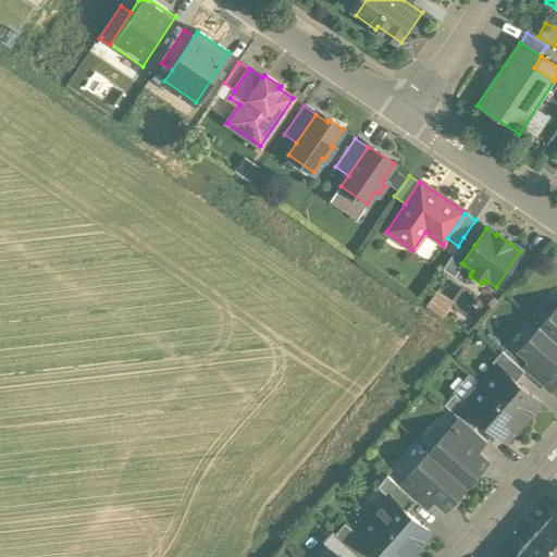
[(458,246),(442,269),(454,277),(463,264),(461,263),(474,245),(463,237),(458,246)]
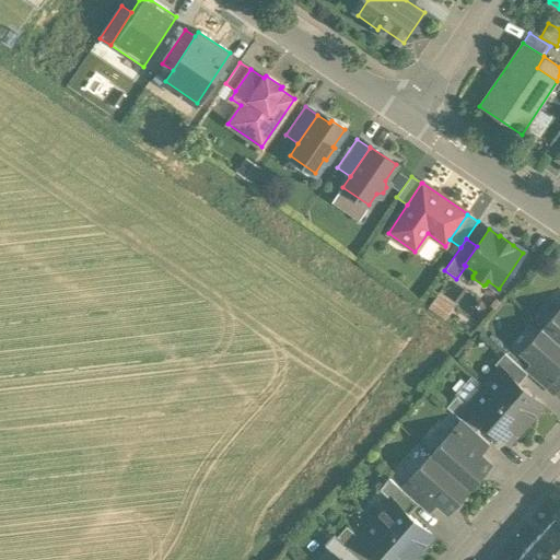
[(559,251),(555,247),(547,258),(552,264),(559,263),(559,251)]
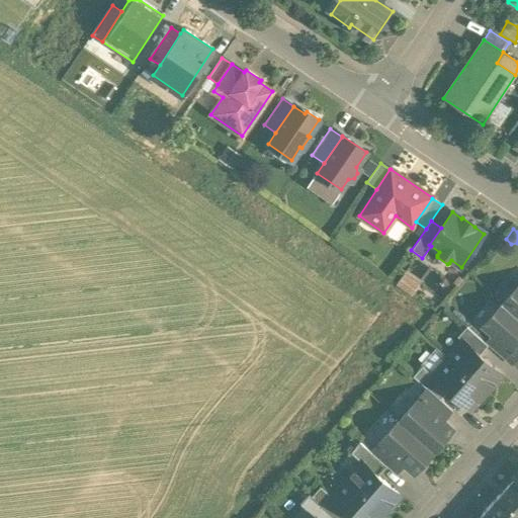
[(517,285),(502,304),(517,318),(517,285)]
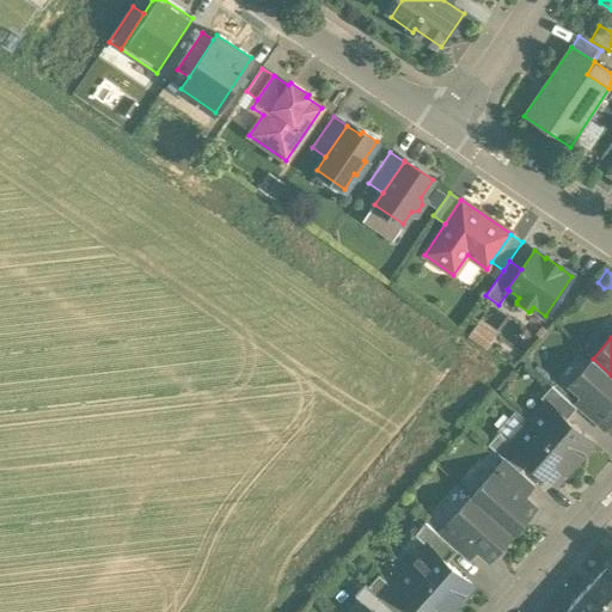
[(611,375),(593,359),(571,384),(582,393),(611,420),(611,418),(611,375)]
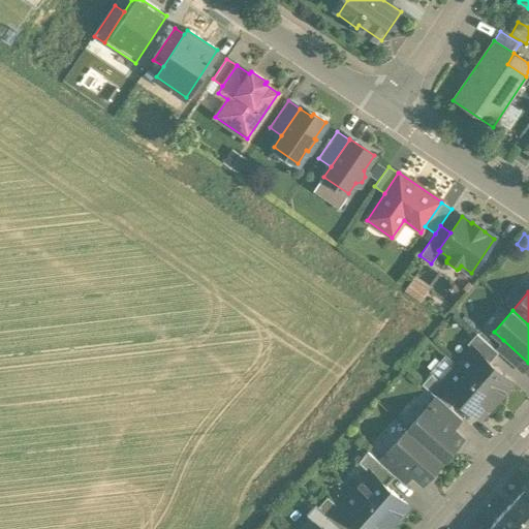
[(495,349),(476,333),(467,344),(473,349),(473,348),(489,362),(494,356),(498,352),(495,349)]
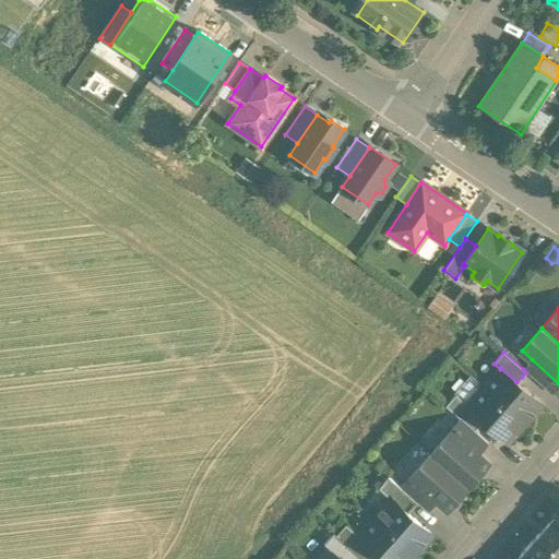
[(558,383),(532,359),(523,369),(526,372),(549,393),(558,383)]
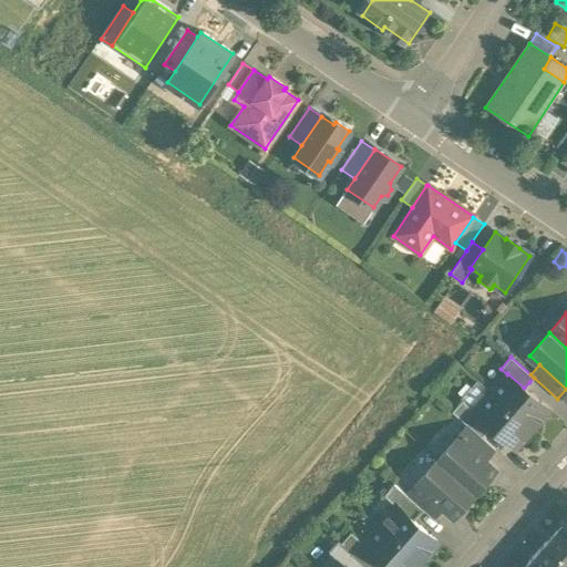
[(524,388),(507,373),(507,374),(491,392),(531,429),(548,410),(524,388)]
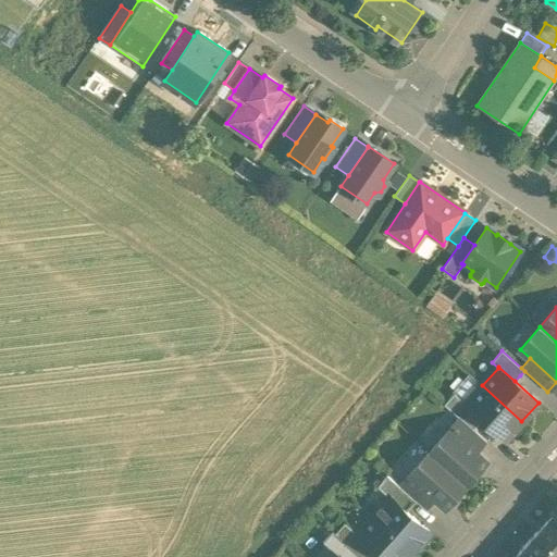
[(521,421),(482,385),(466,404),(465,405),(482,420),(505,441),(521,421)]
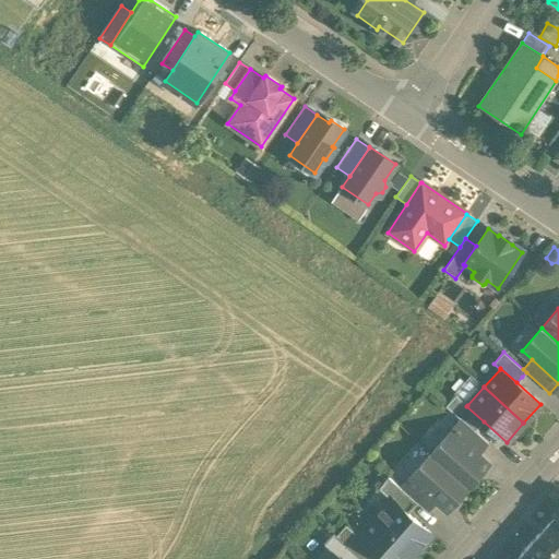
[(467,405),(455,395),(445,406),(461,420),(462,420),(474,431),(484,421),(466,406),(467,405)]
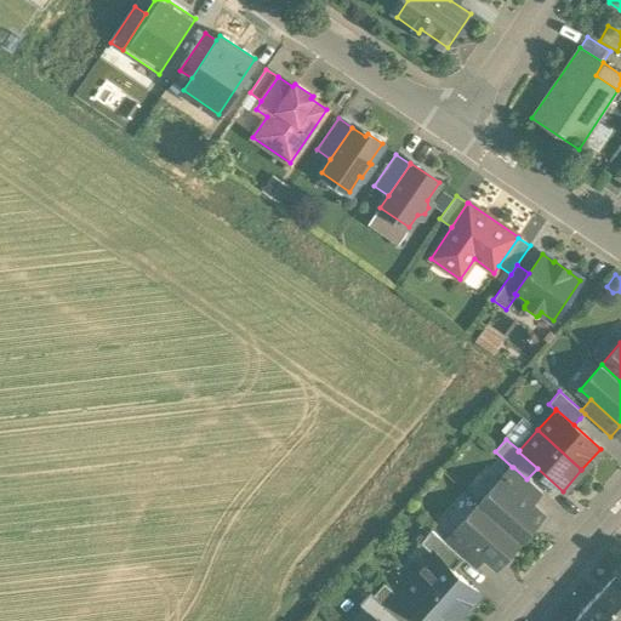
[(527,479),(513,467),(512,467),(501,479),(531,506),(542,493),(527,479)]
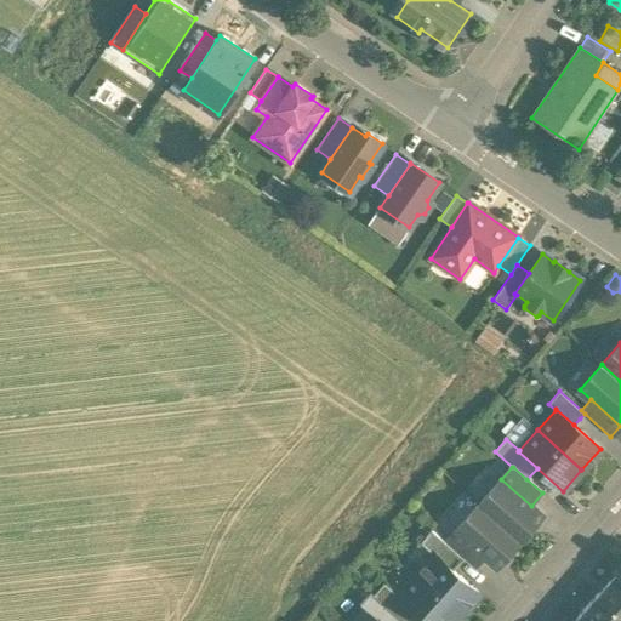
[(501,479),(478,505),(519,540),(541,516),(531,506),(501,479)]
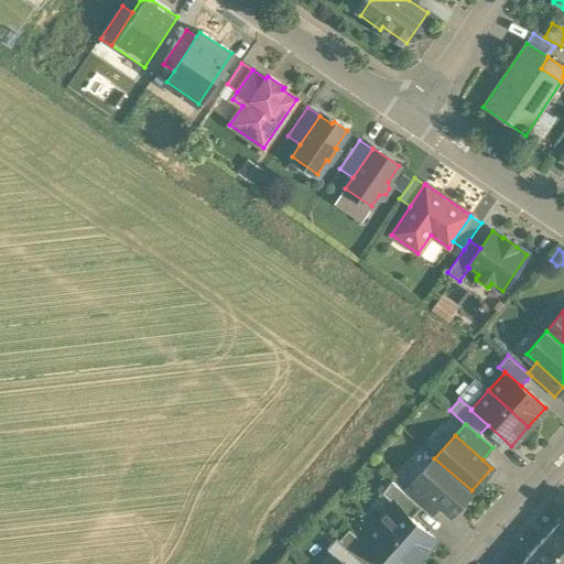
[(434,458),(413,481),(414,481),(441,506),(451,513),(472,490),(434,458)]
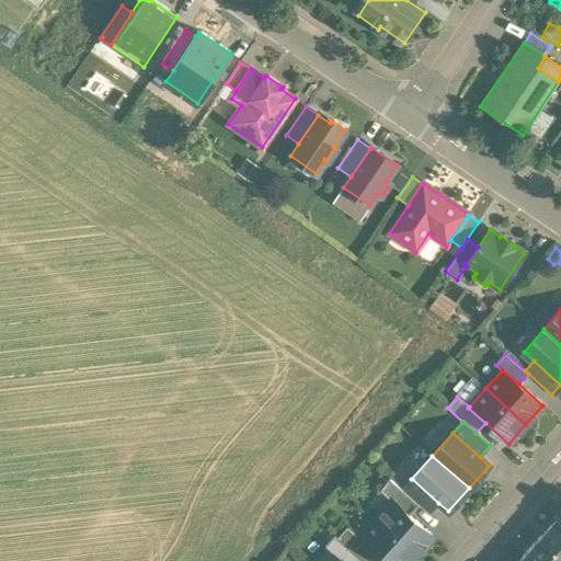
[(402,491),(389,479),(379,491),(391,502),(392,501),(409,515),(419,505),(402,491)]
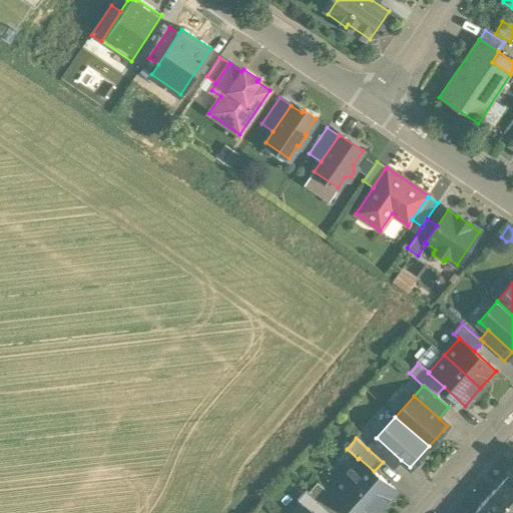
[(401,460),(377,438),(368,449),(383,462),(392,470),(401,460)]
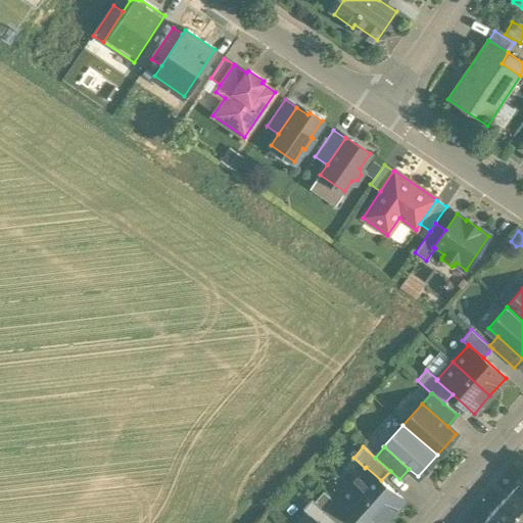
[(381,480),(366,467),(365,468),(350,484),(387,517),(402,500),(381,480)]
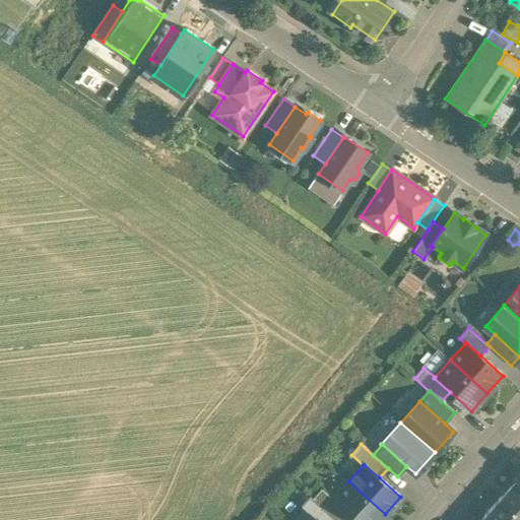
[(519,485),(514,480),(498,499),(519,517),(519,485)]
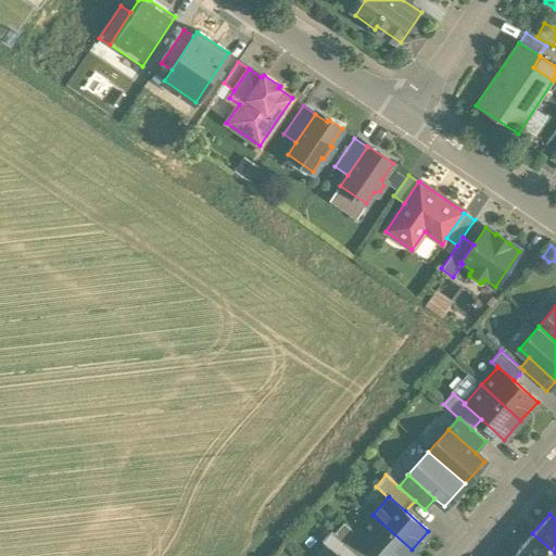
[(356,533),(355,533),(373,548),(380,555),(405,555),(412,550),(373,515),(356,533)]
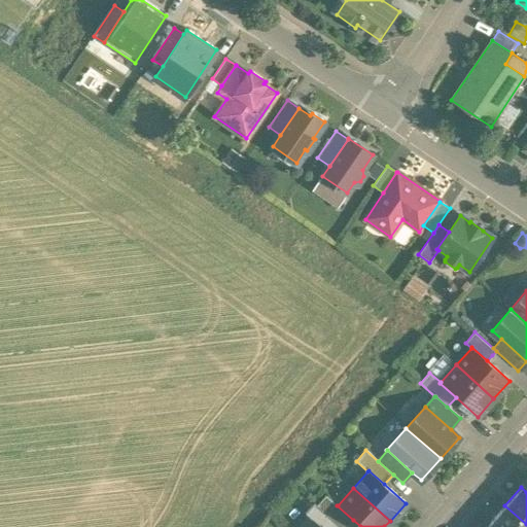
[(338,505),(325,495),(316,505),(340,526),(346,526),(353,520),(337,505),(338,505)]
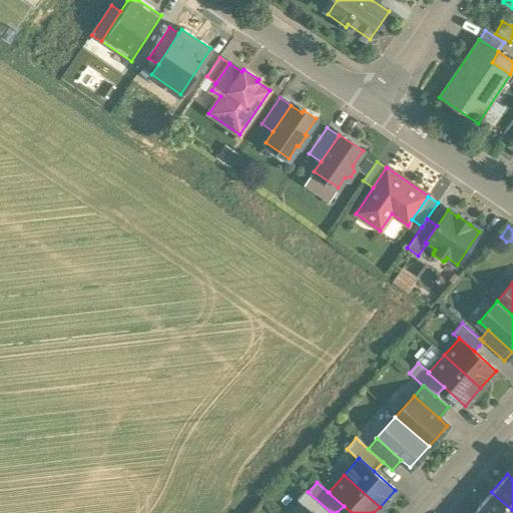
[(331,512),(308,492),(306,490),(297,500),(311,512),(312,511),(313,512),(331,512)]
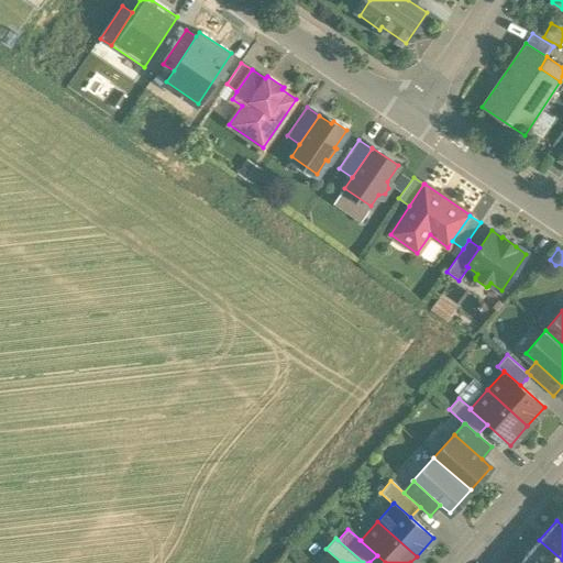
[(562,562),(562,560),(539,540),(521,560),(523,562),(562,562)]
